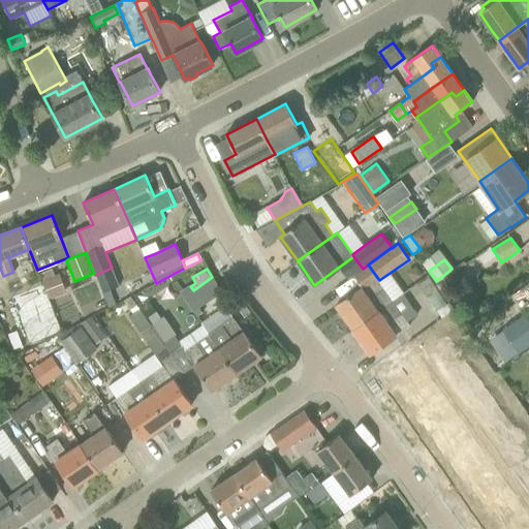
[(59,274),(42,280),(49,299),(66,292),(59,274)]
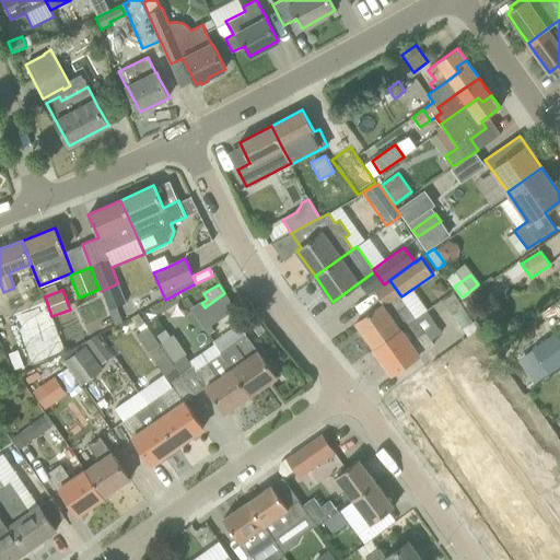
[(417,318),(401,296),(398,292),(356,323),(373,348),(417,318)]
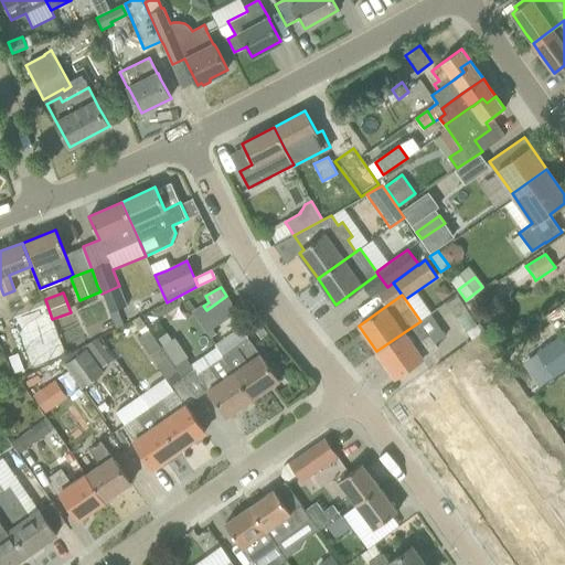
[(478,323),(475,320),(465,306),(457,295),(446,302),(467,332),(478,323)]
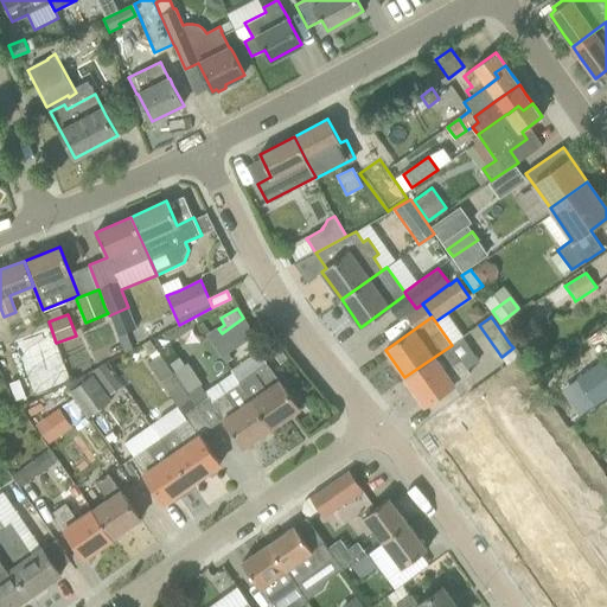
[(499,328),(510,344),(525,333),(515,318),(499,328)]
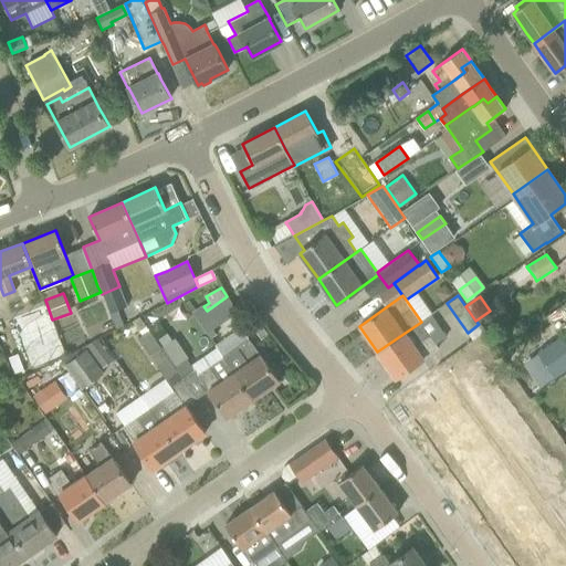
[(191,313),(207,334),(217,326),(207,311),(203,306),(202,305),(191,313)]
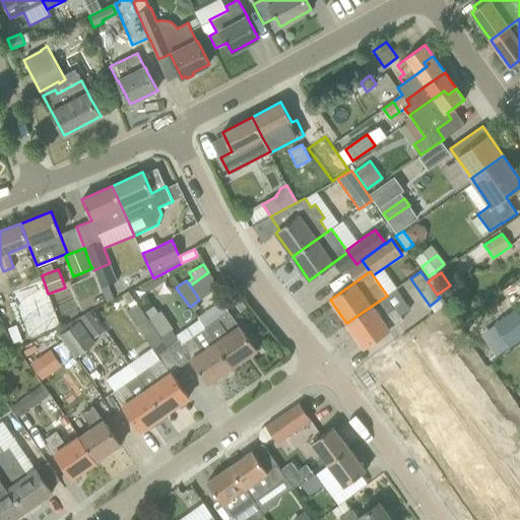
[(238,295),(231,300),(240,312),(247,307),(238,295)]
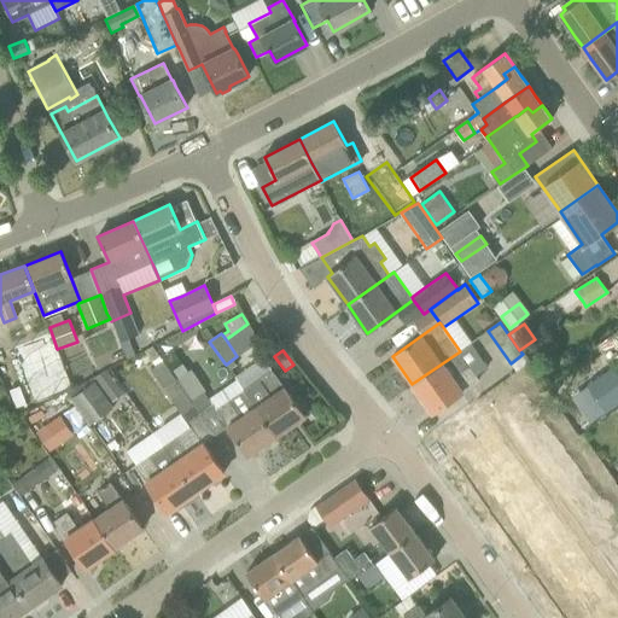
[(181,363),(173,351),(163,357),(173,369),(181,363)]
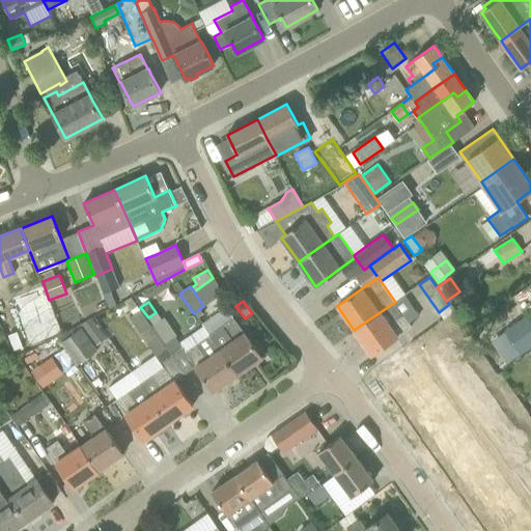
[(395,302),(354,330),(371,355),(411,327),(402,314),(403,314),(395,302)]
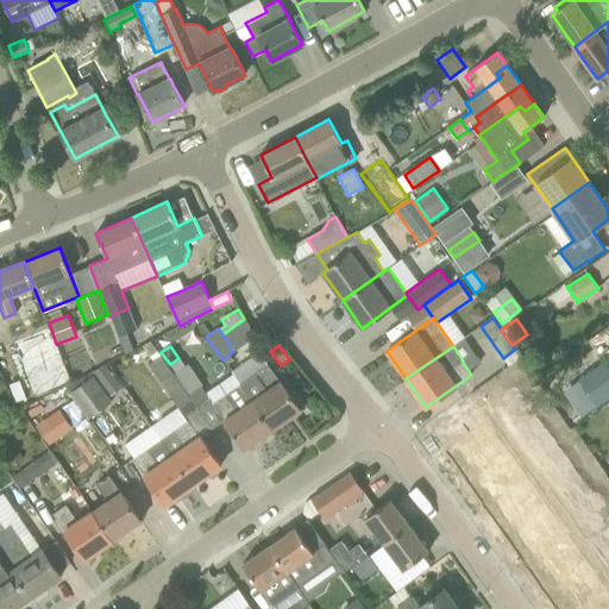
[(240,383),(272,429),(301,410),(281,381),(280,382),(259,352),(232,371),(233,375),(240,383)]
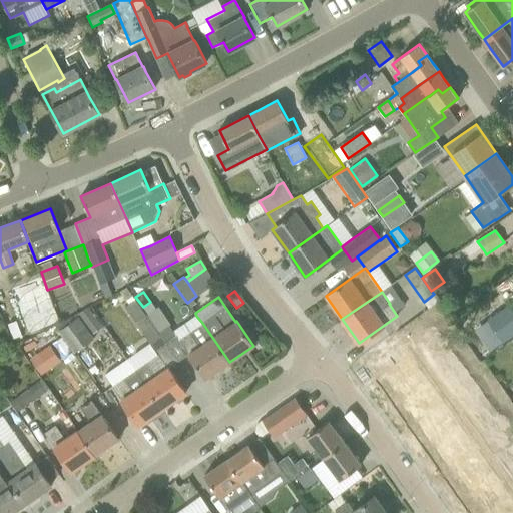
[(512,302),(487,320),(502,342),(512,334),(512,302)]
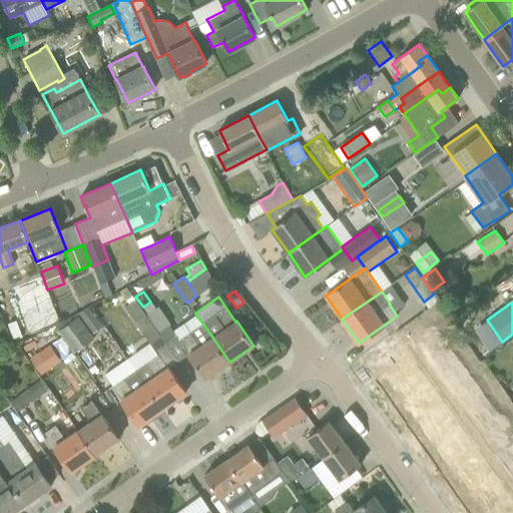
[(158,306),(145,315),(157,333),(164,343),(175,336),(173,332),(168,325),(170,324),(158,306)]
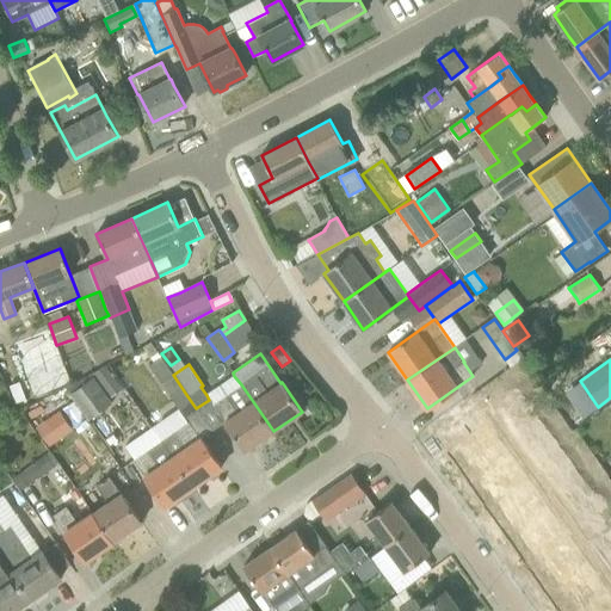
[(69,394),(74,399),(81,409),(85,415),(88,420),(112,403),(109,399),(124,388),(106,365),(67,388),(71,394),(69,394)]
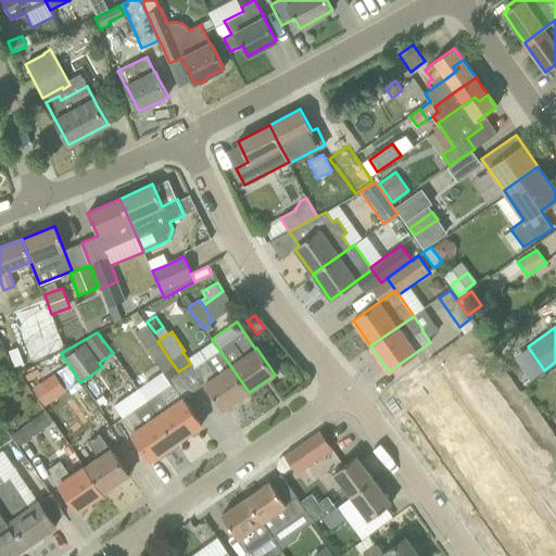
[(158,341),(147,348),(163,371),(168,379),(178,371),(171,361),(158,341)]
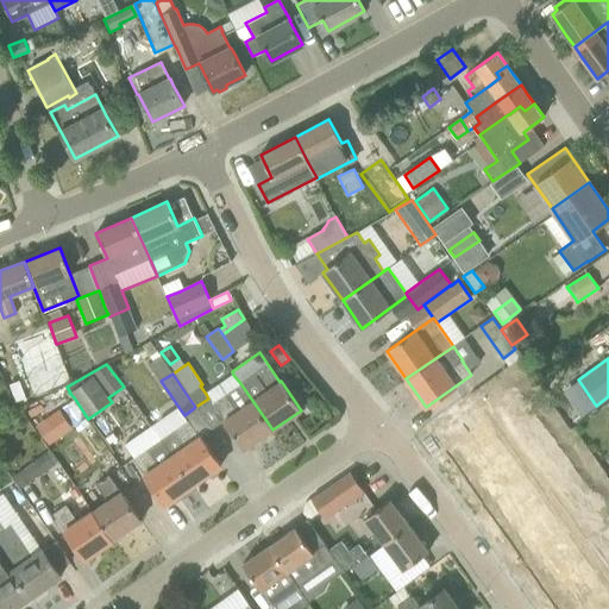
[(244,450),(272,429),(240,383),(212,403),(244,450)]
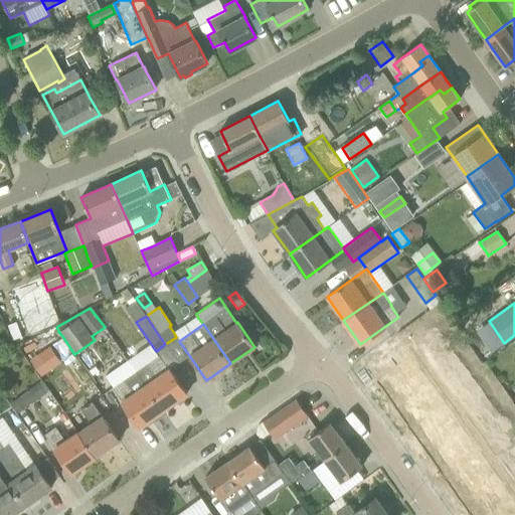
[(112,386),(157,355),(149,343),(104,374),(112,386)]
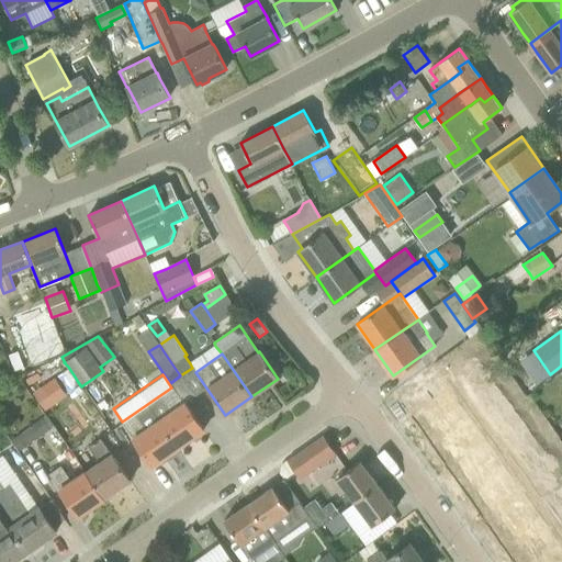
[(159,422),(177,447),(203,429),(175,388),(173,388),(148,405),(159,420),(159,422)]
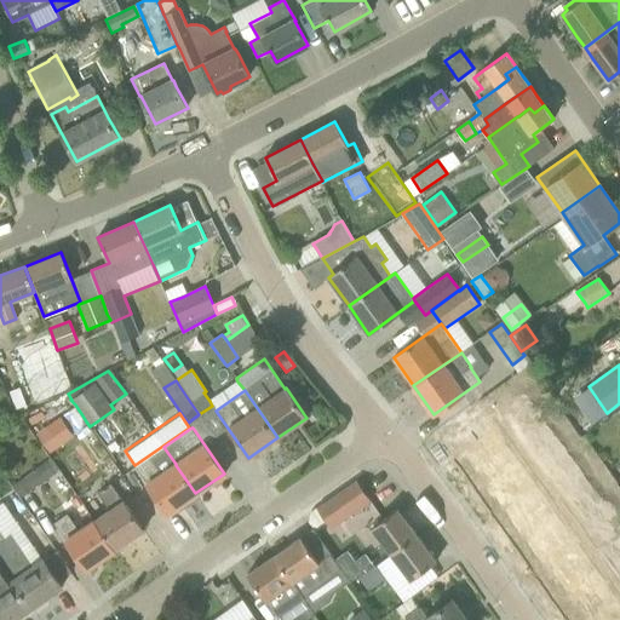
[(459,464),(570,619),(619,619),(619,602),(499,435),(459,464)]
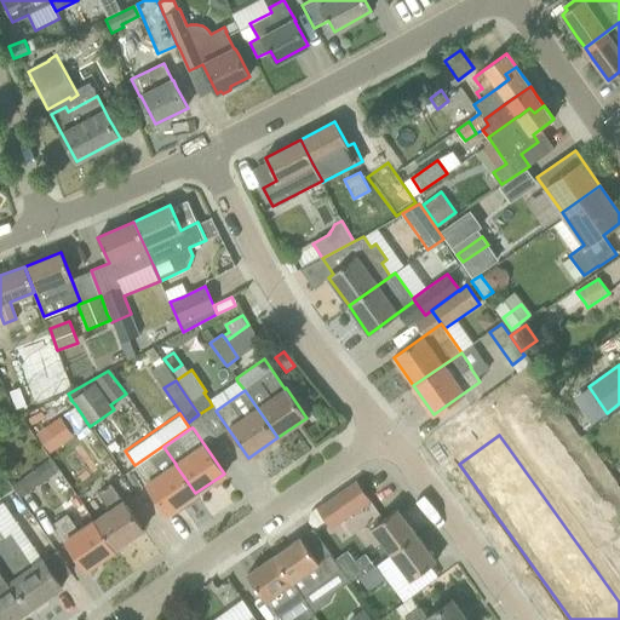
[(136,468),(153,493),(166,514),(195,493),(176,465),(176,464),(164,447),(136,468)]
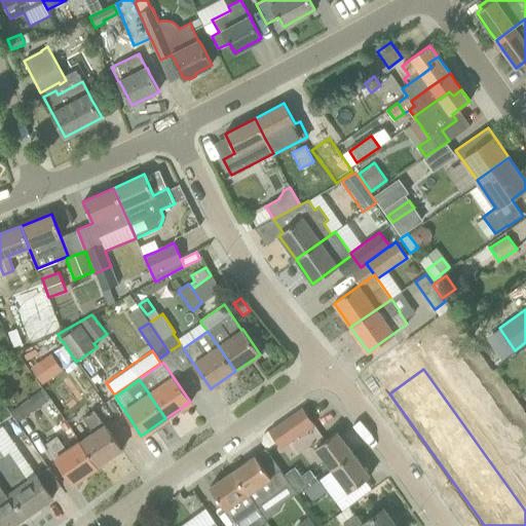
[(42,389),(30,398),(37,408),(49,399),(42,389)]
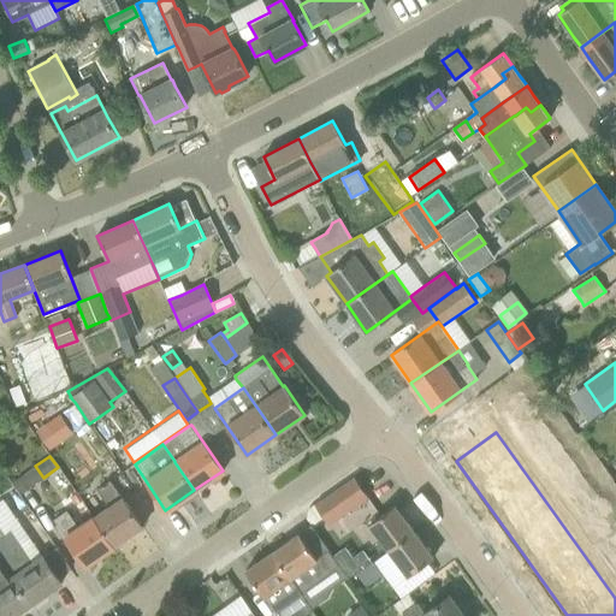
[(22,475),(12,483),(21,493),(30,487),(22,475)]
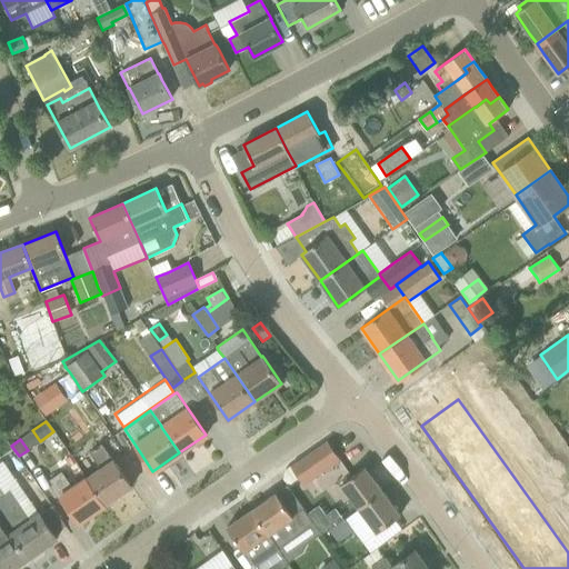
[(87,478),(105,505),(131,486),(101,442),(89,451),(101,468),(87,478)]
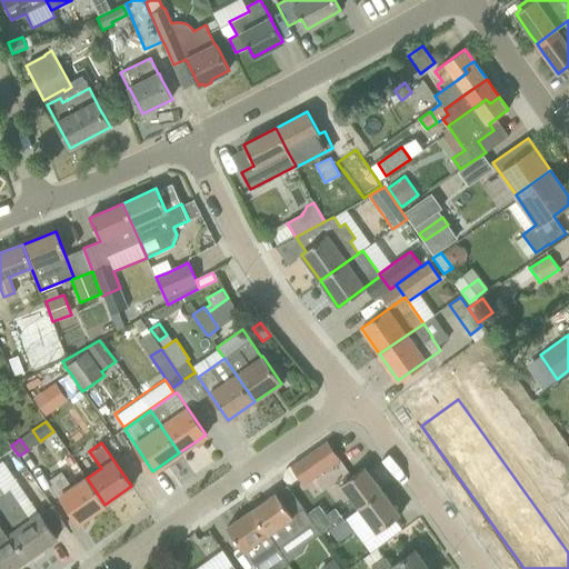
[(291,467),(303,483),(338,459),(327,442),(291,467)]
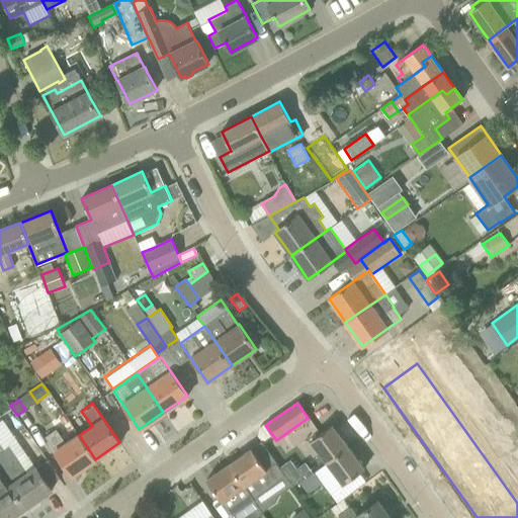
[(310,440),(325,462),(347,447),(331,425),(310,440)]
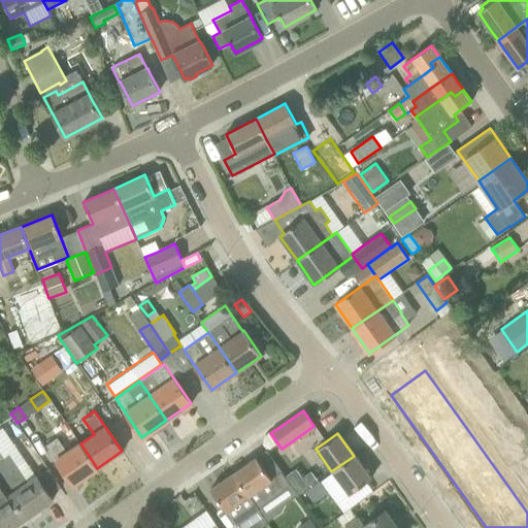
[(56,461),(61,468),(72,485),(97,468),(80,443),(67,453),(57,436),(45,444),(57,461),(56,461)]
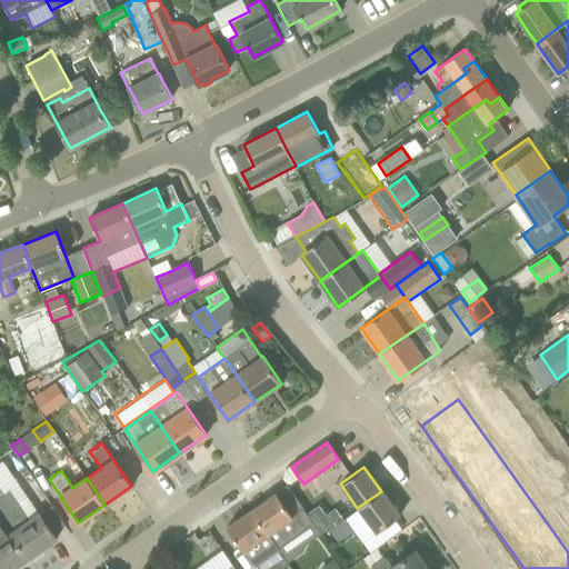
[(56,538),(43,520),(39,512),(30,518),(10,490),(5,493),(0,486),(0,518),(28,558),(56,538)]
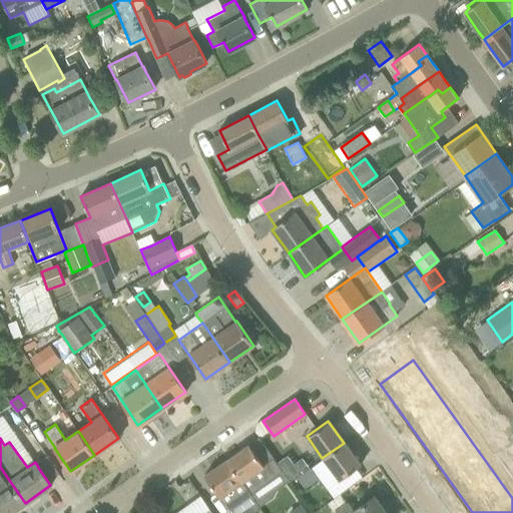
[(225,459),(249,495),(283,472),(274,458),(263,465),(247,443),(225,459)]
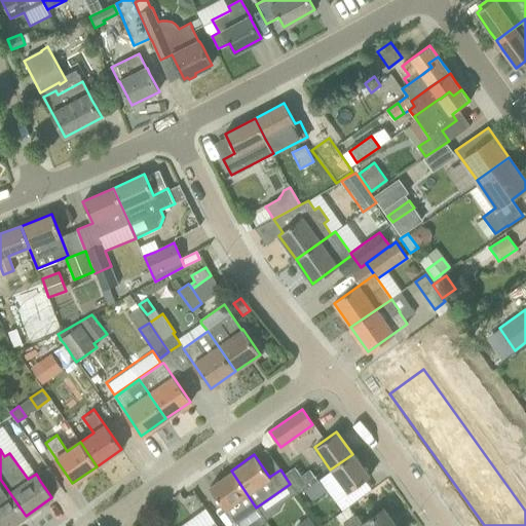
[(346,492),(352,488),(369,477),(352,454),(330,470),(346,492)]
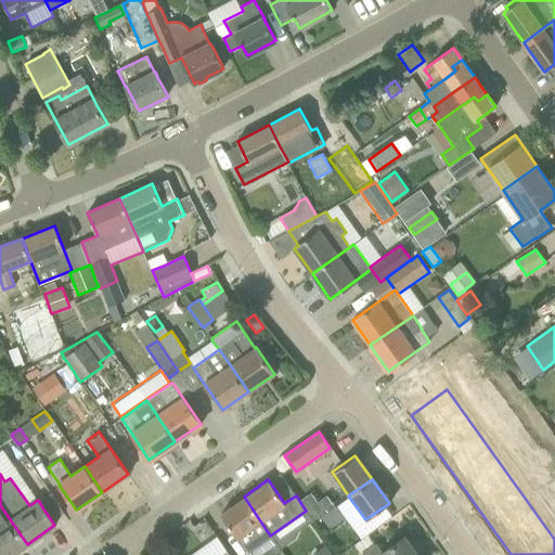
[(219,513),(236,538),(237,537),(247,551),(270,536),(244,497),(219,513)]
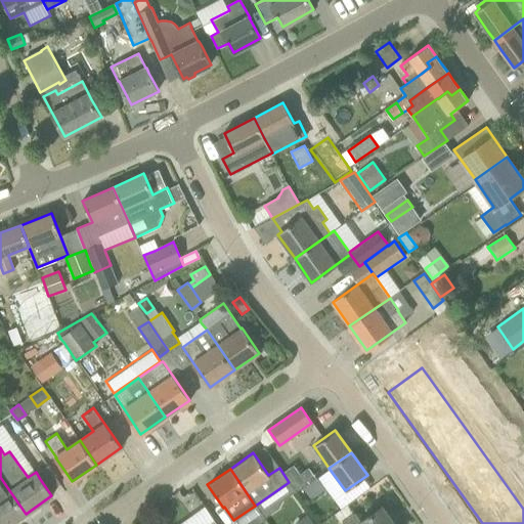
[(0,477),(0,523),(10,523),(26,514),(0,477)]
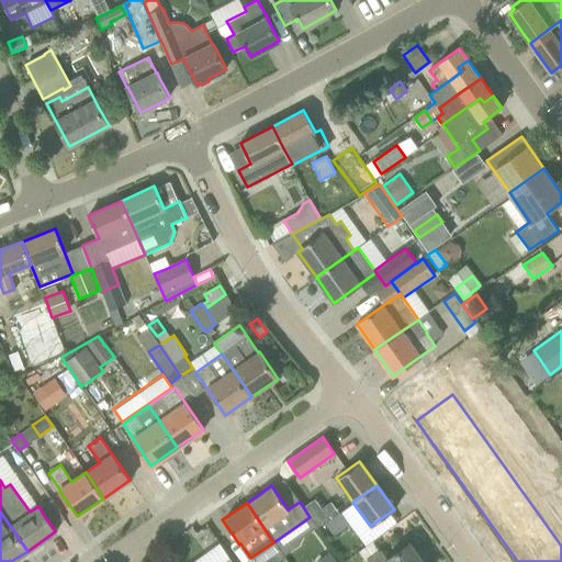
[(349,524),(340,513),(325,524),(334,536),(349,524)]
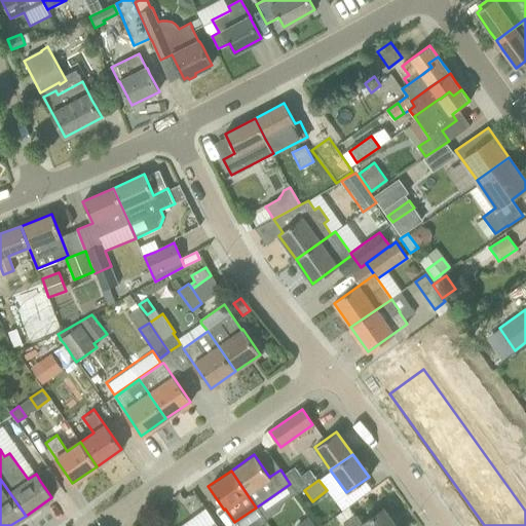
[(393,525),(382,510),(366,522),(364,520),(362,521),(350,508),(336,517),(341,525),(393,525)]
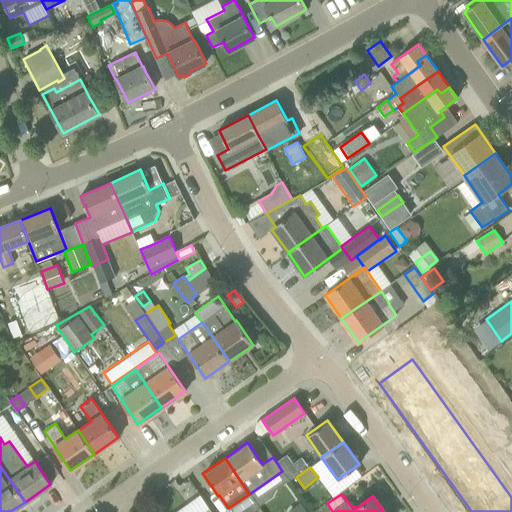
[(287,511),(307,511),(308,511),(300,501),(287,511)]
